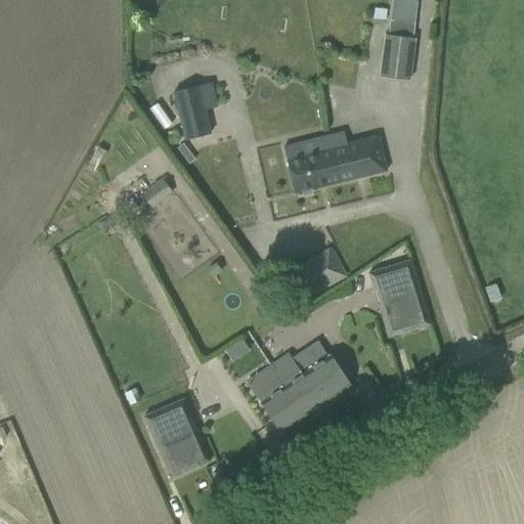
[(374,7),(373,17),(385,19),(386,8),(374,7)]
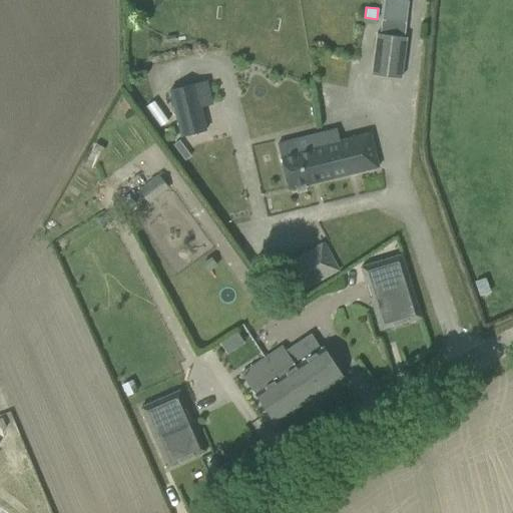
[(382,8),(381,19),(405,22),(407,11),(382,8)]
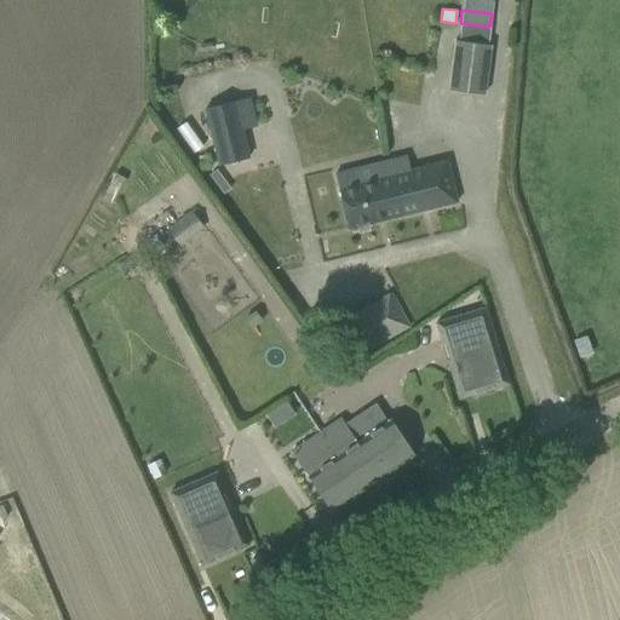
[(449,90),(484,95),(493,28),(461,24),(459,41),(455,40),(449,90)]
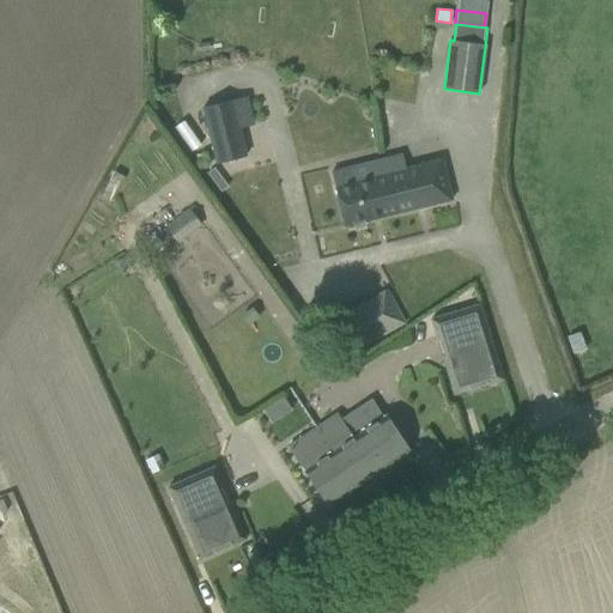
[(207,43),(198,44),(199,53),(210,50),(207,43)]
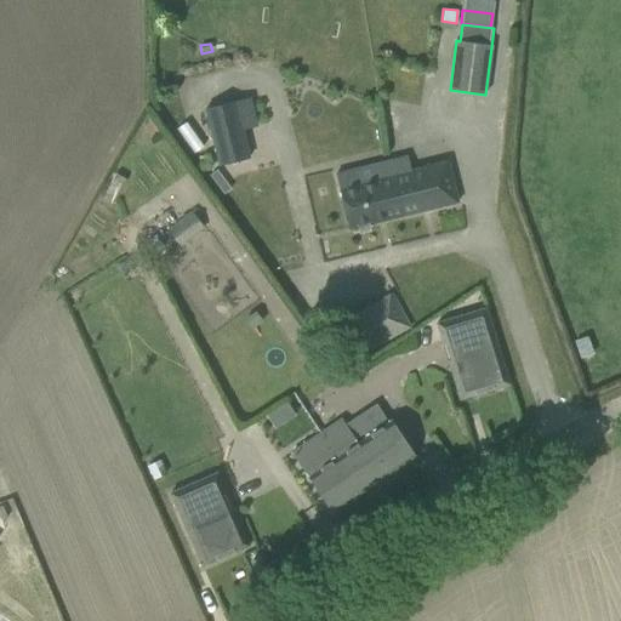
[(205,109),(218,165),(249,158),(234,102),(205,109)]
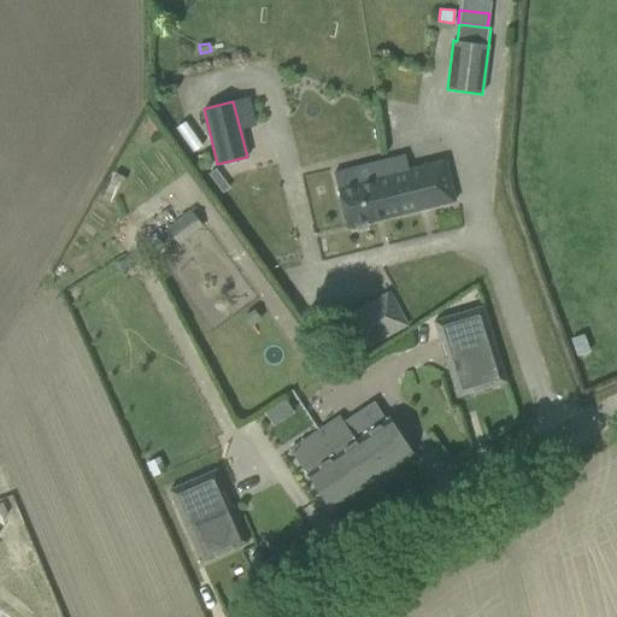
[(445,160),(389,174),(399,215),(454,201),(445,160)]
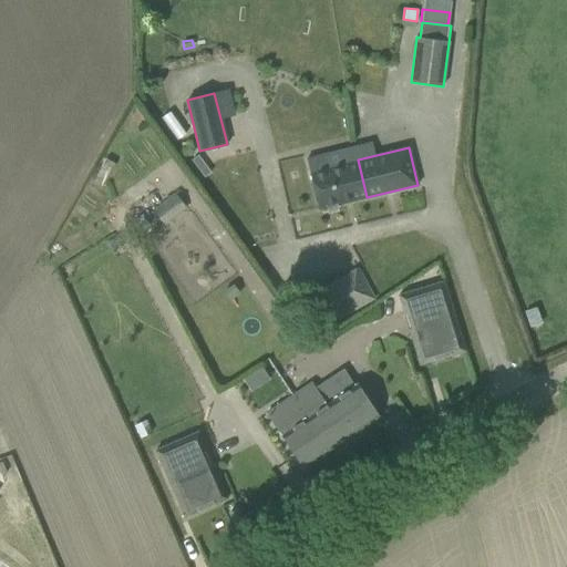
[(195,151),(183,160),(192,173),(200,166),(200,158),(195,151)]
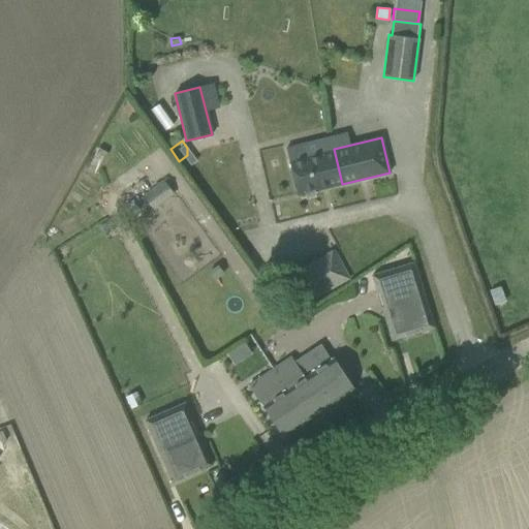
[(342,184),(334,149),(288,160),(298,195),(342,184)]
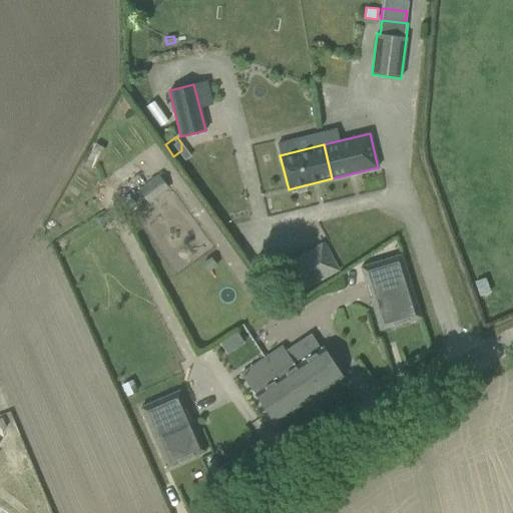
[(156,173),(137,188),(147,202),(166,187),(156,173)]
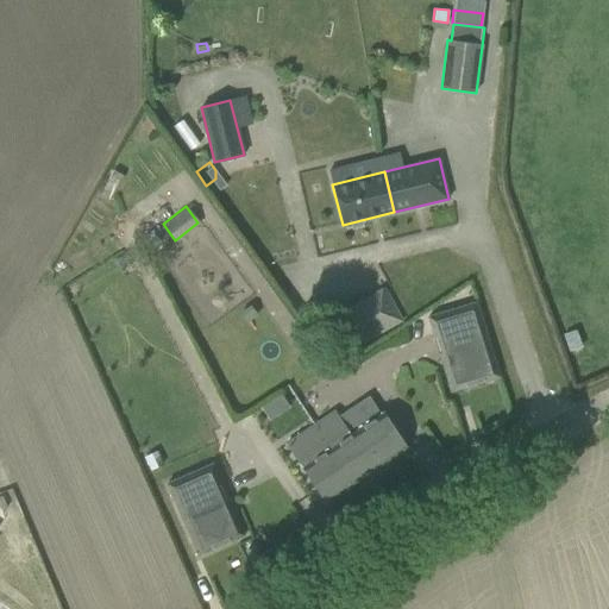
[(318,324),(337,356),(396,324),(380,292),(318,324)]
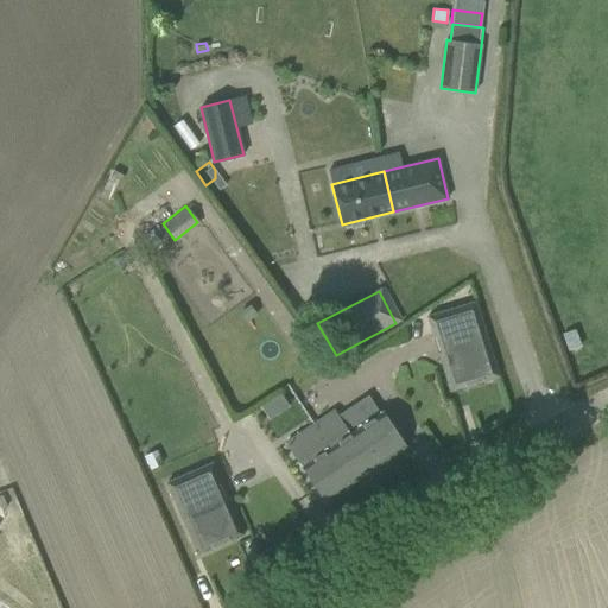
[(498,377),(475,302),(428,316),(434,337),(438,335),(443,350),(438,353),(450,391),(498,377)]
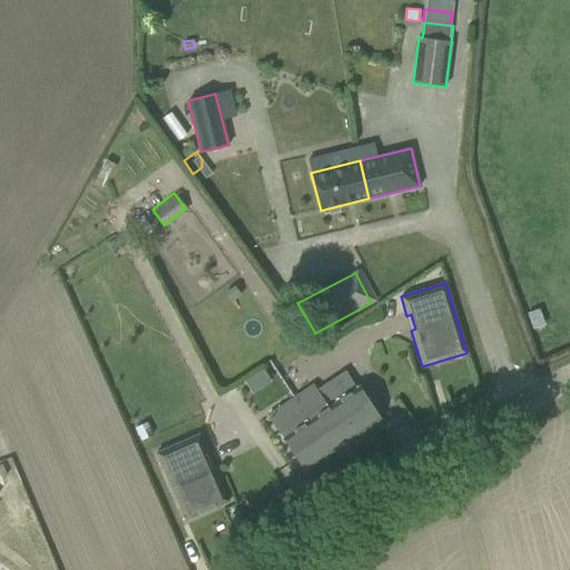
[(267,415),(303,470),(381,418),(359,386),(327,406),(313,385),(267,415)]
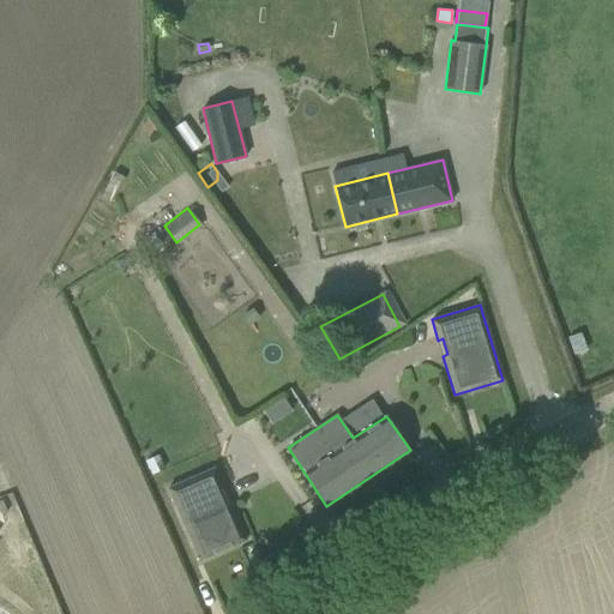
[(217,489),(223,487),(215,468),(170,487),(202,559),(246,540),(229,503),(224,505),(217,489)]
